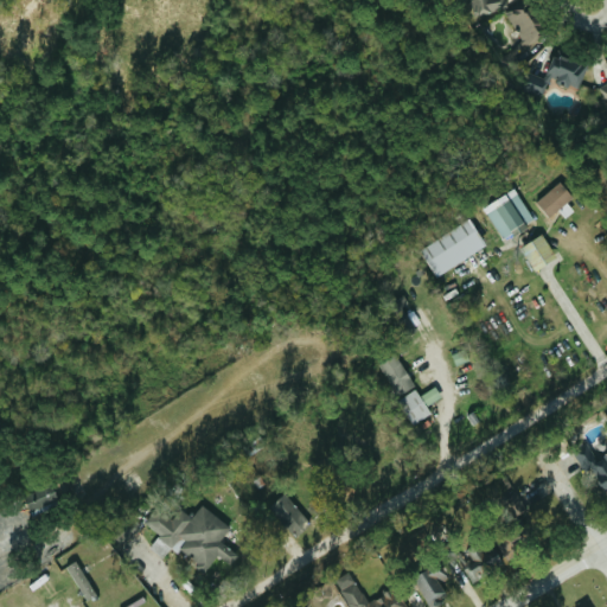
[(473,0),(477,14),(506,7),(505,0),(473,0)]
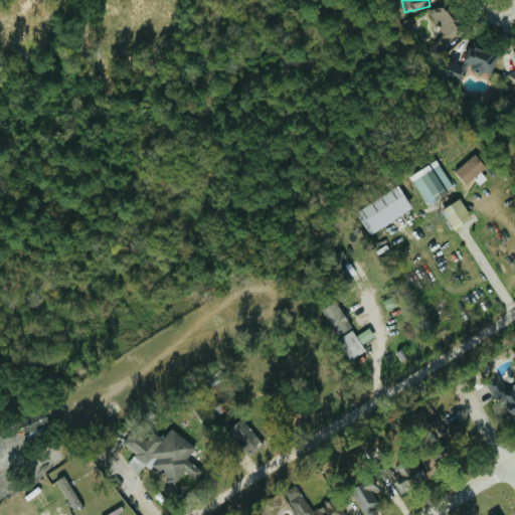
[(447,38),(459,31),(442,4),(430,11),(447,38)]
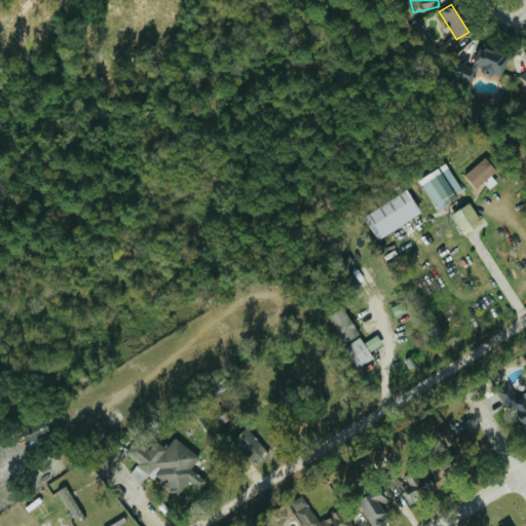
[(502,75),(510,54),(481,45),(474,66),(502,75)]
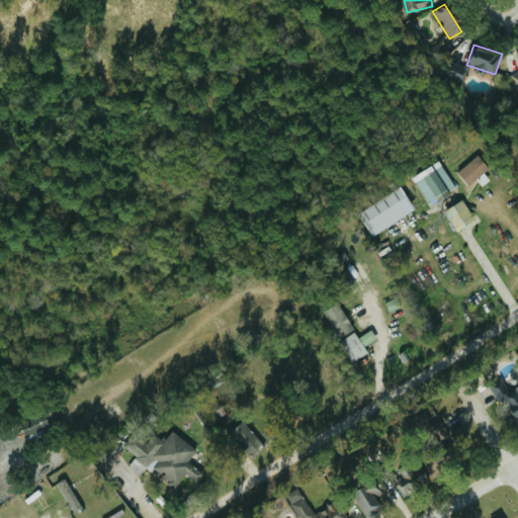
[(462,81),(468,68),(451,60),(444,73),(462,81)]
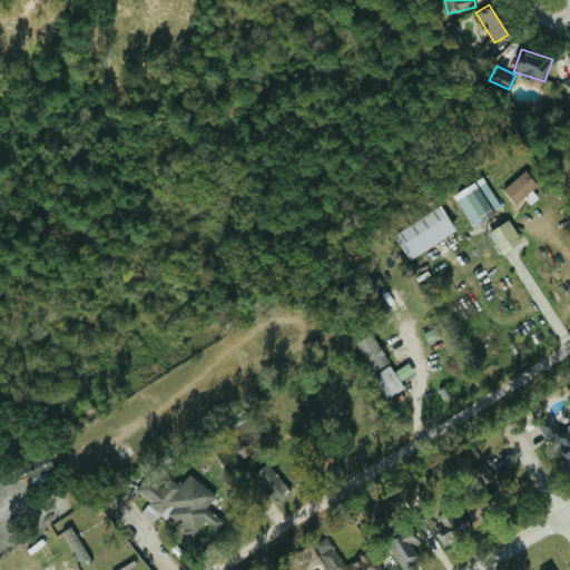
[(539,187),(528,170),(503,187),(513,203),(539,187)]
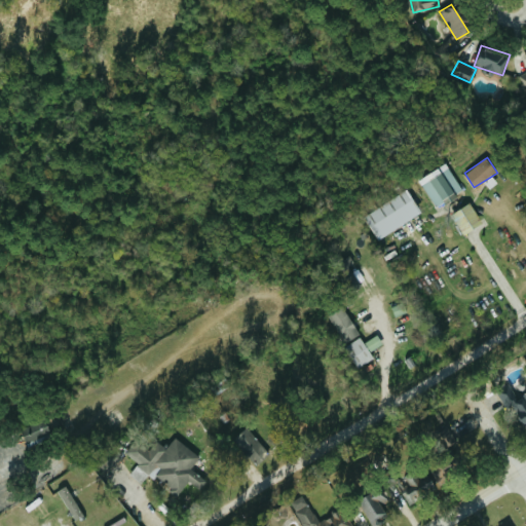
[(436,207),(463,192),(448,162),(420,177),(436,207)]
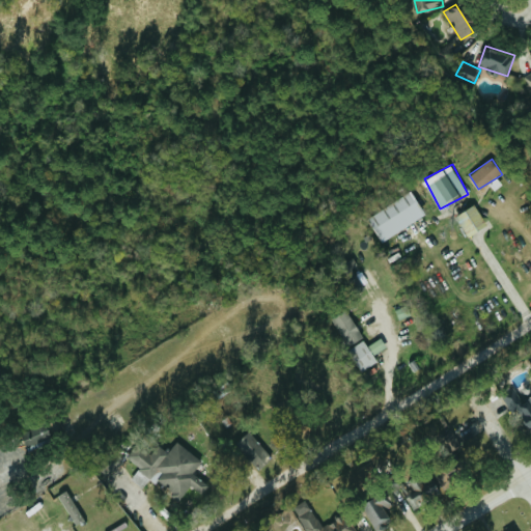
[(488,183),(494,190),(502,185),(498,177),(488,183)]
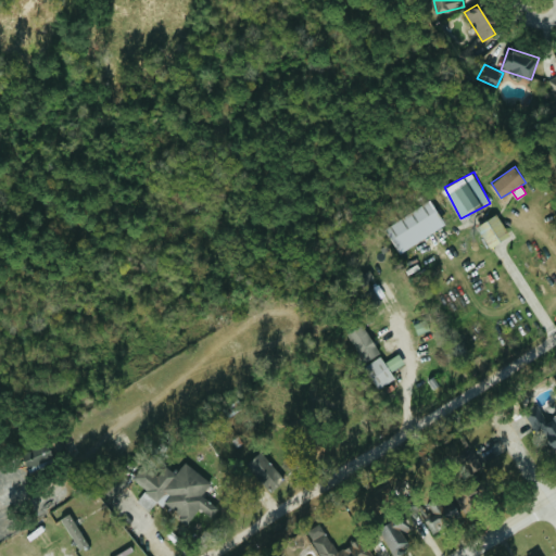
[(386,228),(401,252),(446,223),(431,199),(386,228)]
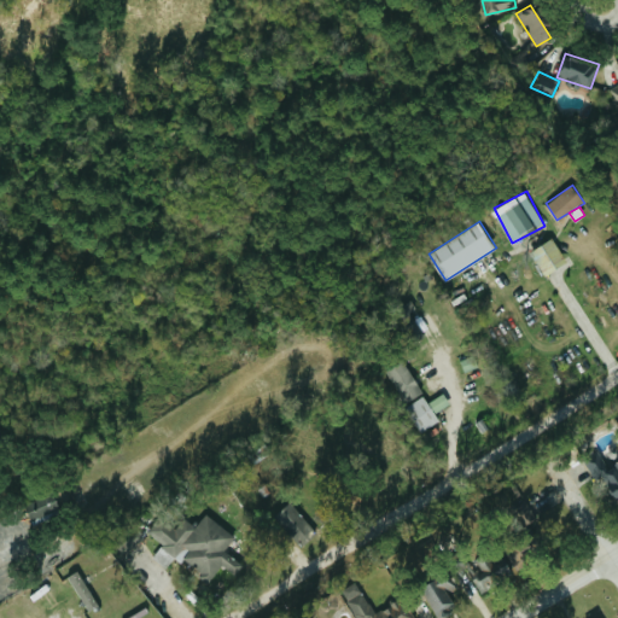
[(567,261),(552,237),(530,251),(546,275),(567,261)]
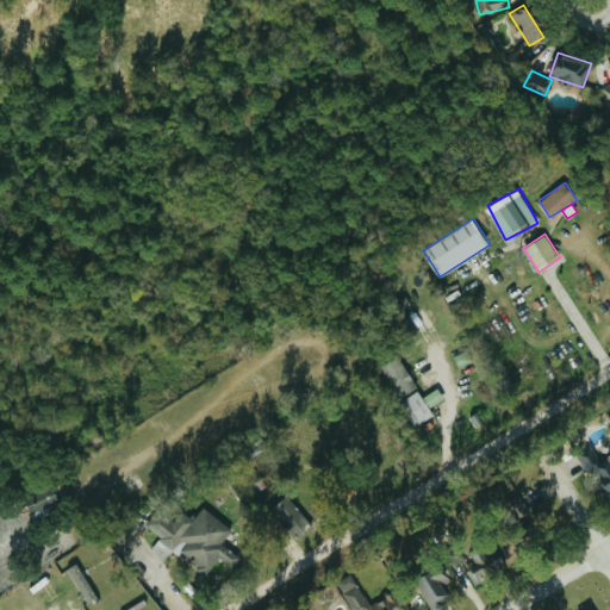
[(472,361),(467,350),(455,355),(459,366),(472,361)]
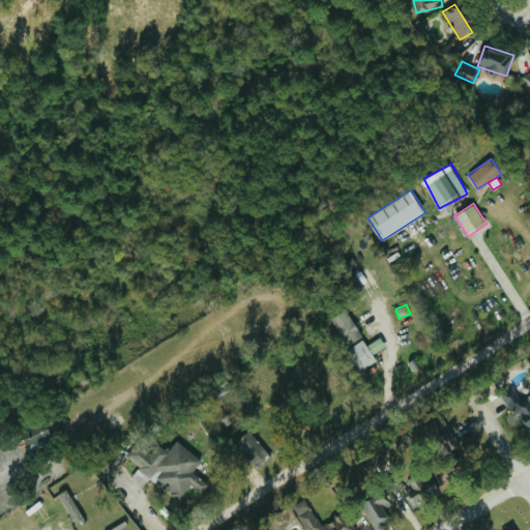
[(348,345),(362,336),(346,307),(330,317),(348,345)]
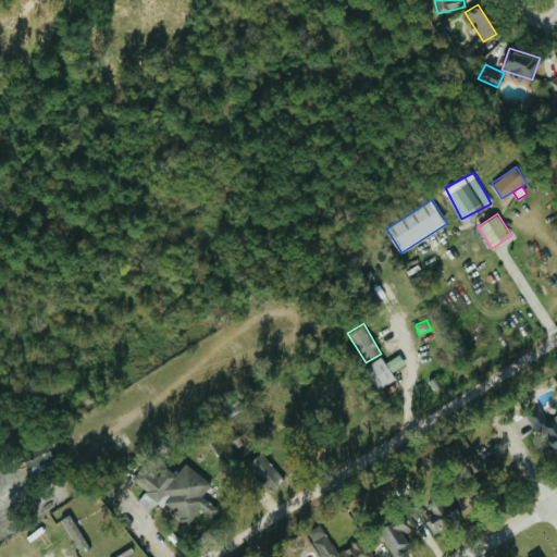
[(385,362),(382,356),(366,366),(380,388),(396,379),(392,372),(406,363),(399,354),(385,362)]
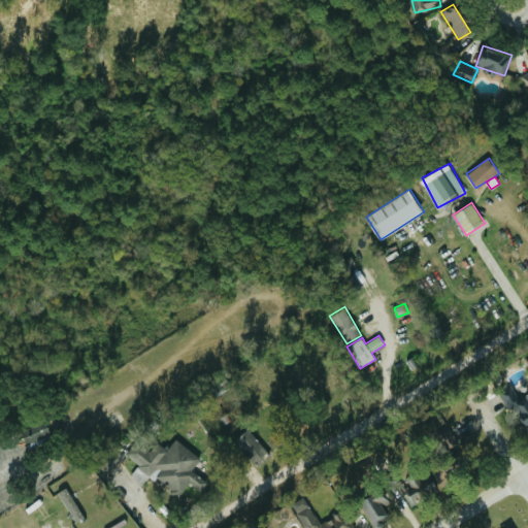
[(500,391),(527,435),(527,434),(527,393),(520,399),(510,384),(500,391)]
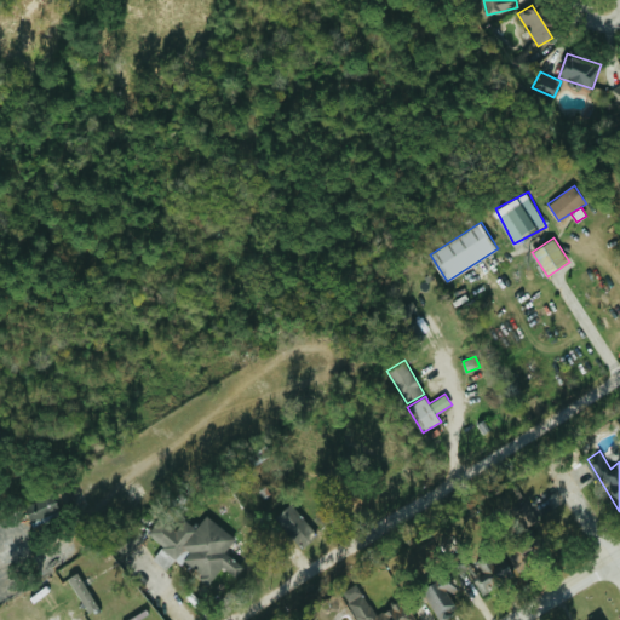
[(59,509),(52,492),(23,504),(30,521),(59,509)]
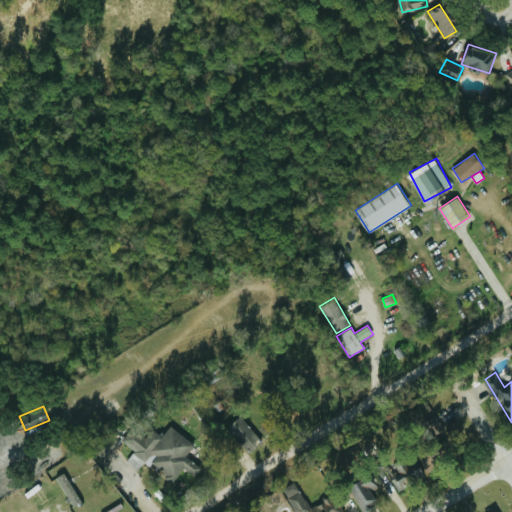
[(261,440),(243,413),(227,425),(244,451),(261,440)]
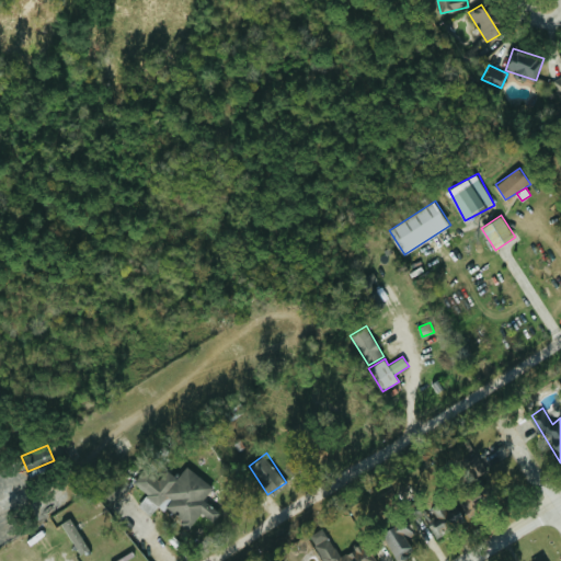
[(492,464),(474,453),(464,471),(480,481),(492,464)]
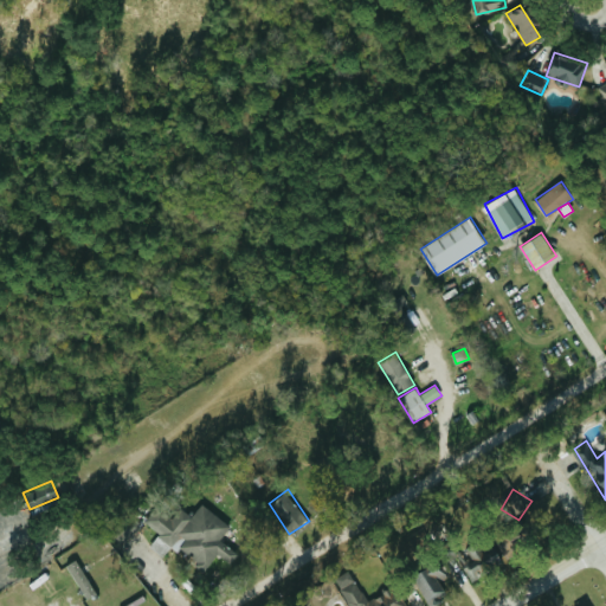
[(205,569),(217,553),(231,563),(239,553),(220,539),(231,524),(201,502),(192,515),(180,505),(172,517),(160,508),(148,524),(160,533),(149,546),(163,556),(172,545),(205,569)]
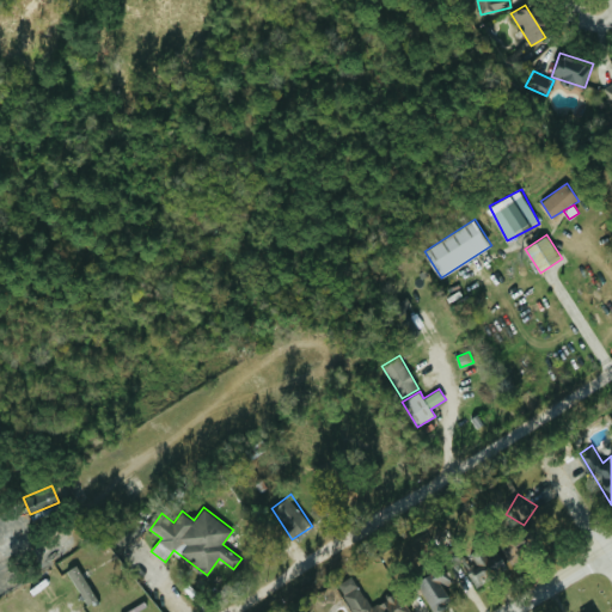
[(506,570),(495,540),(470,550),(475,564),(469,567),(475,582),(506,570)]
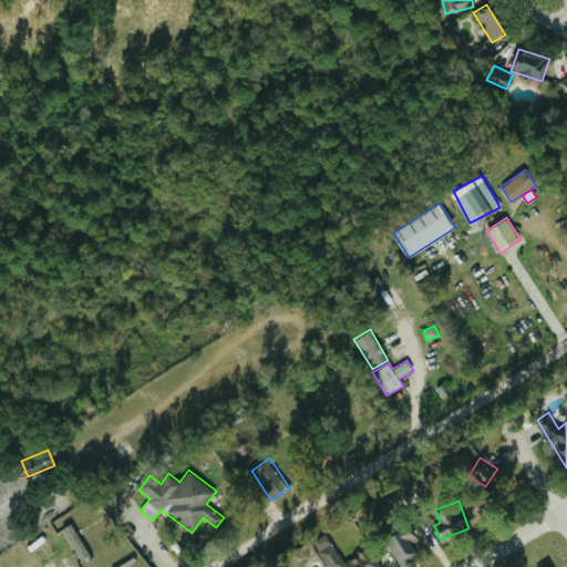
[(89,555),(73,522),(63,526),(79,559),(89,555)]
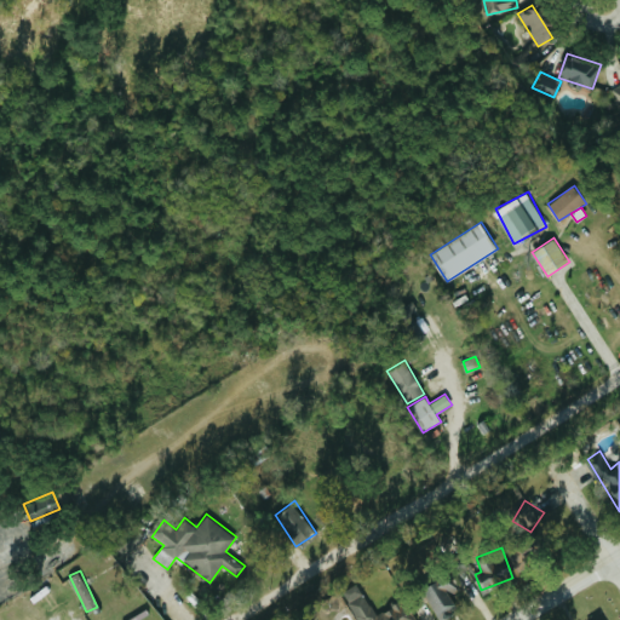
[(418,603),(426,598),(440,619),(459,608),(451,595),(457,590),(445,572),(412,595),(418,603)]
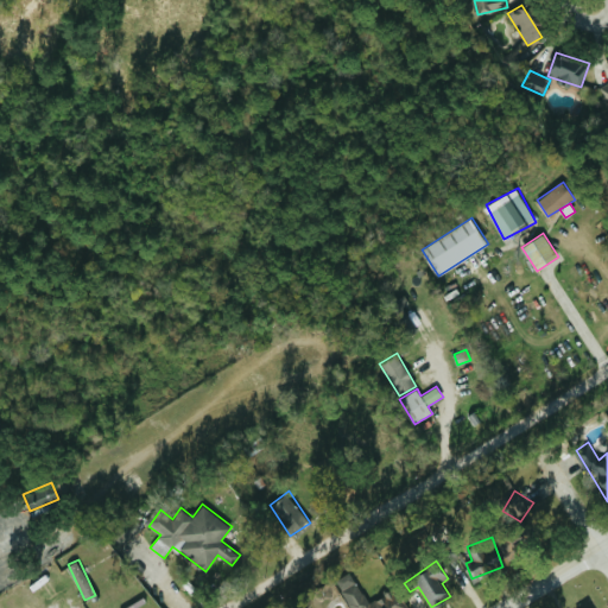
[(335,578),(352,607),(407,607),(401,596),(393,601),(387,590),(368,602),(350,570),(335,578)]
